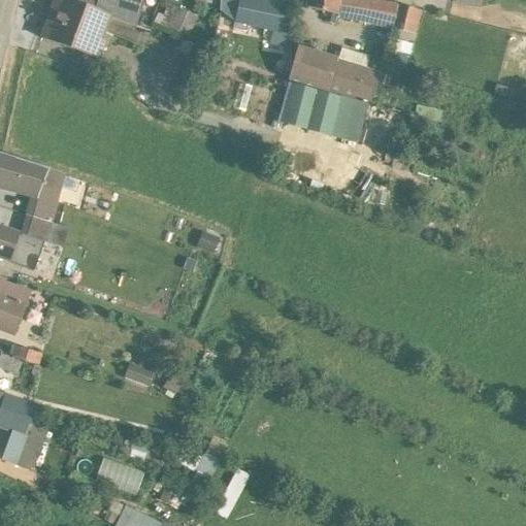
[(56,0),(42,36),(100,58),(109,34),(105,33),(111,15),(112,14),(95,8),(98,0),(56,0)]
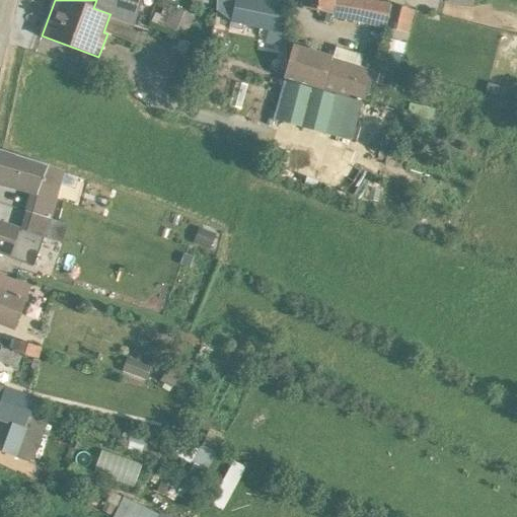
[(96,0),(93,8),(111,14),(109,15),(134,24),(141,0),(96,0)]
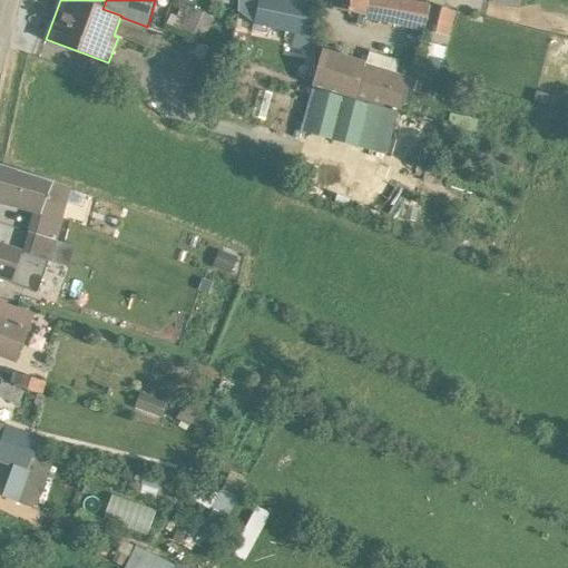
[(237,0),(237,10),(253,22),(253,23),(306,35),(313,3),(312,0),(237,0)]
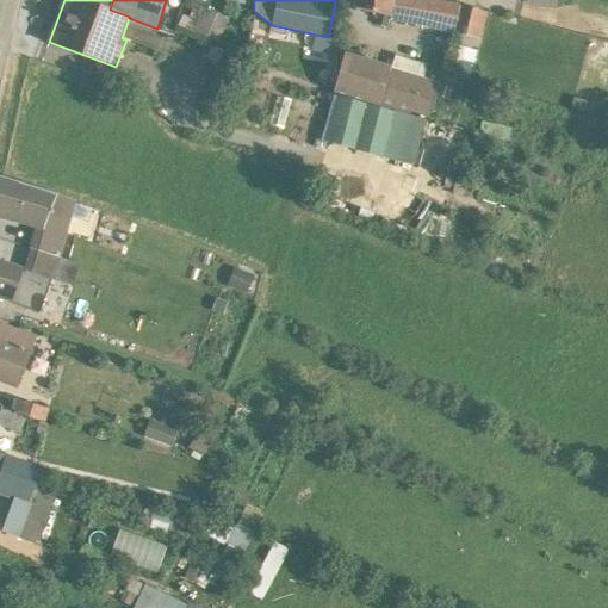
[(407,23),(453,33),(460,4),(441,0),(355,0),(355,6),(377,12),(376,24),(386,26),(385,30),(404,35),(407,23)]
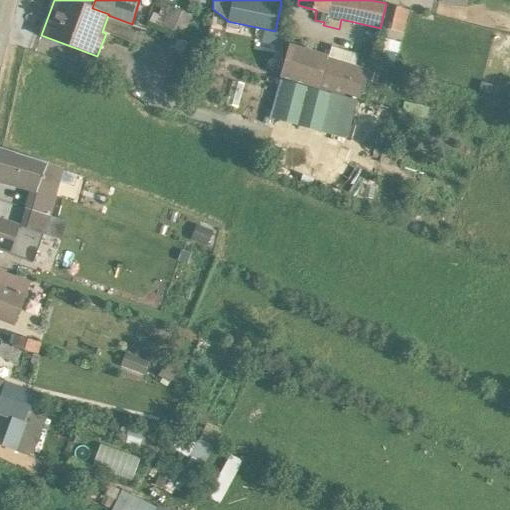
[(192,14),(163,3),(155,22),(184,35),(192,14)]
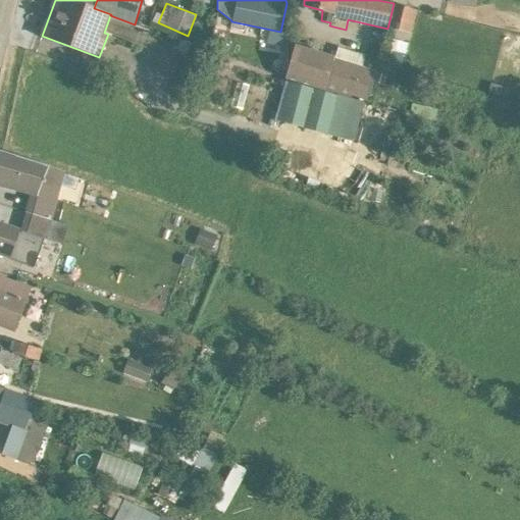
[(388,28),(411,33),(416,10),(394,5),(388,28)]
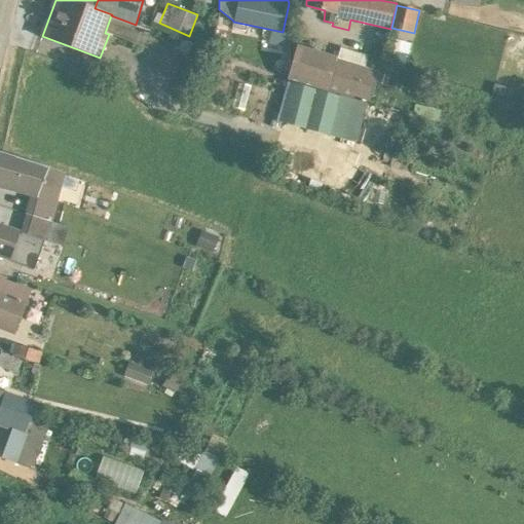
[(385,59),(408,64),(412,43),(390,38),(385,59)]
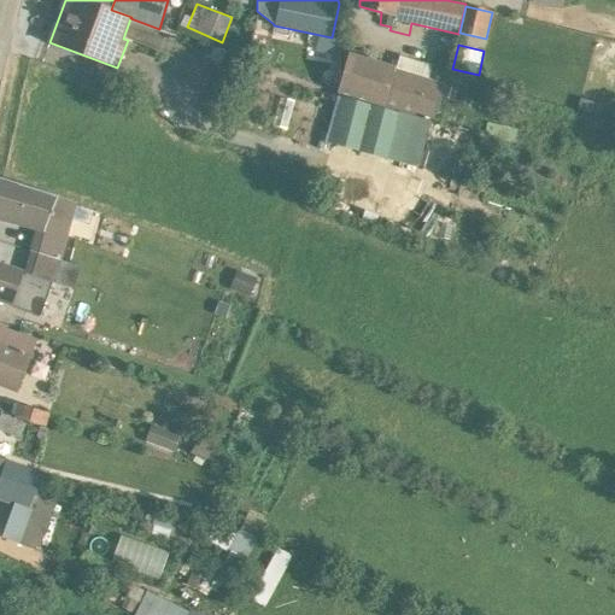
[(396,66),(349,52),(341,71),(344,81),(339,93),(341,94),(431,121),(432,118),(434,118),(439,109),(446,83),(428,77),(433,65),(400,54),(396,66)]
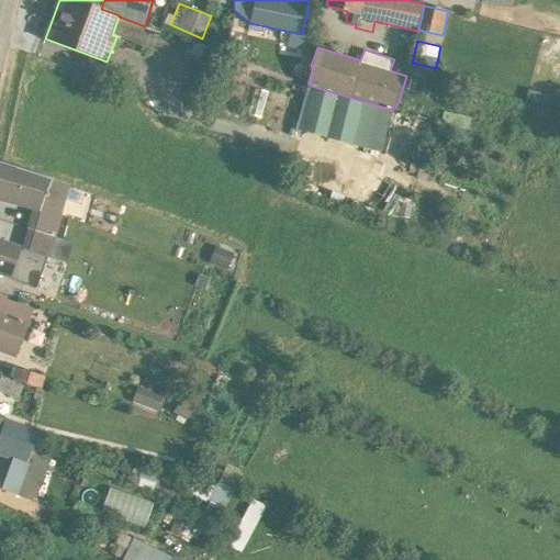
[(311,86),(298,130),(380,152),(392,110),(311,86)]
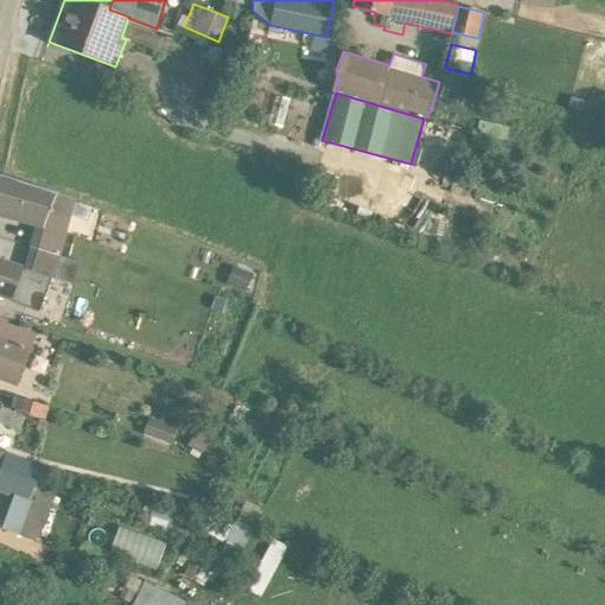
[(76,199),(0,174),(0,215),(34,227),(30,244),(61,255),(76,199)]
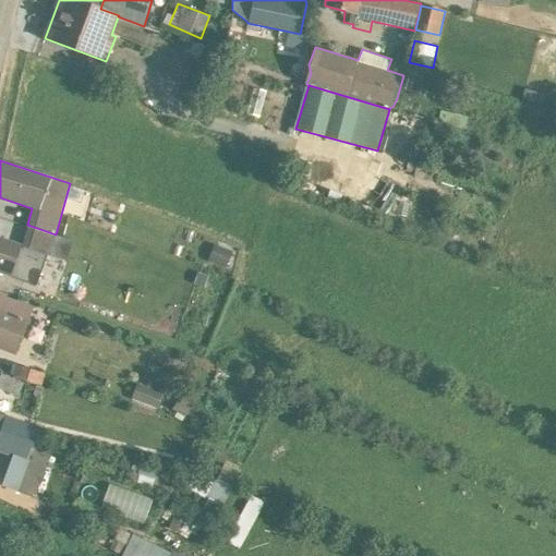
[(0,237),(0,272),(11,276),(12,273),(25,277),(35,251),(52,255),(56,245),(51,243),(53,233),(28,226),(22,243),(0,237)]
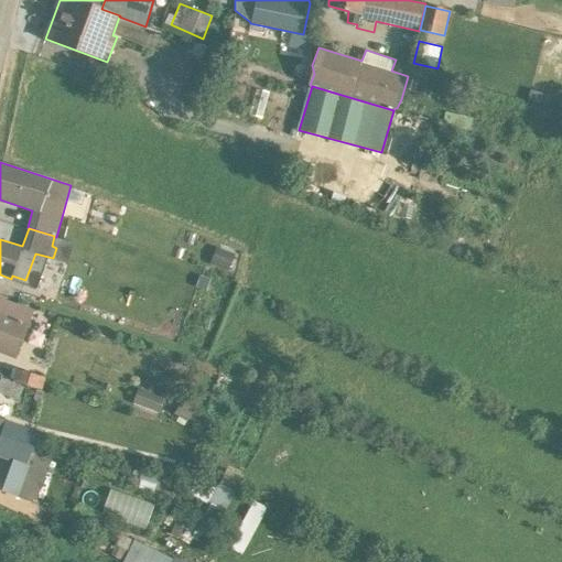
[(217,247),(211,263),(229,269),(235,255),(217,247)]
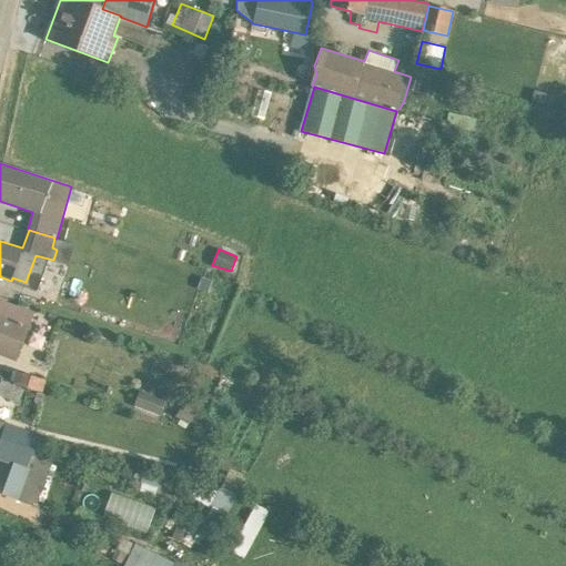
[(0,354),(17,361),(34,312),(0,299),(0,354)]
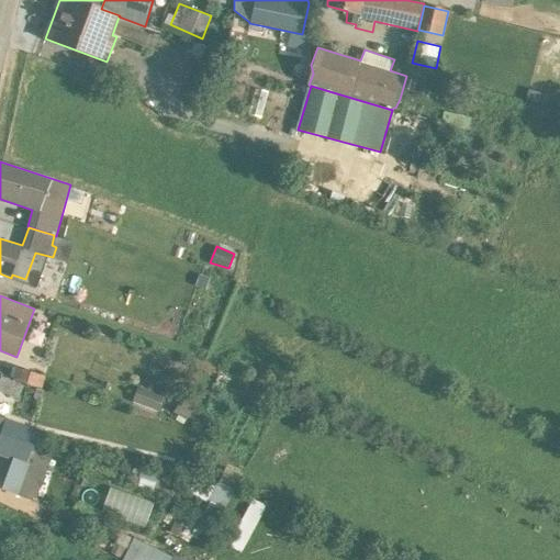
[(15,367),(12,378),(42,387),(45,377),(15,367)]
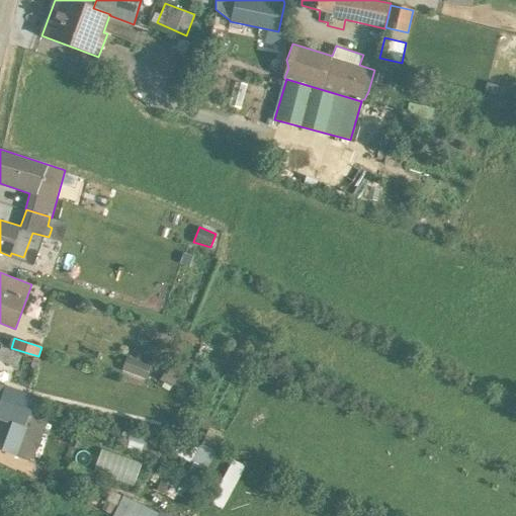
[(0,349),(0,359),(17,367),(22,355),(2,346),(0,349)]
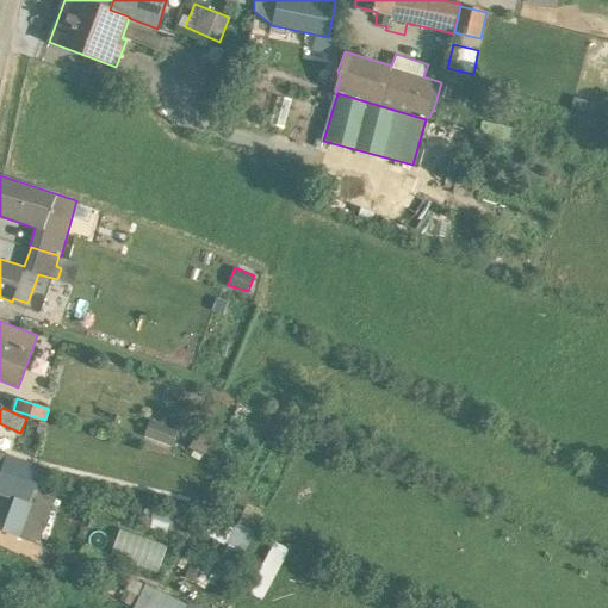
[(150,420),(144,435),(171,446),(177,430),(150,420)]
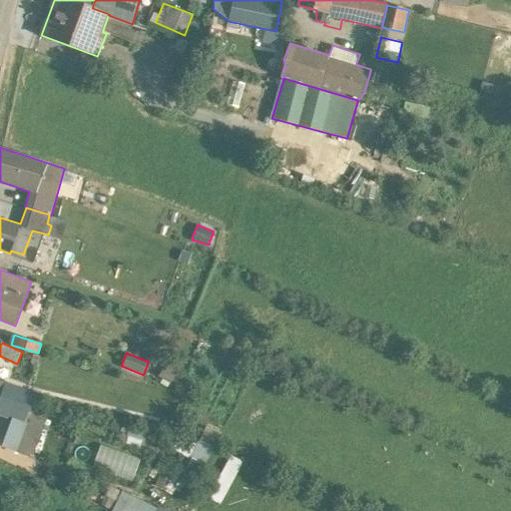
[(169,382),(183,357),(175,353),(164,370),(162,369),(158,376),(169,382)]
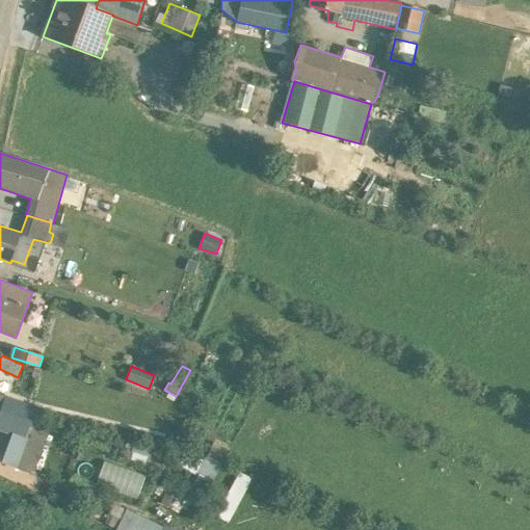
[(0,409),(30,422),(33,414),(36,405),(35,405),(5,395),(5,396),(0,394),(0,409)]
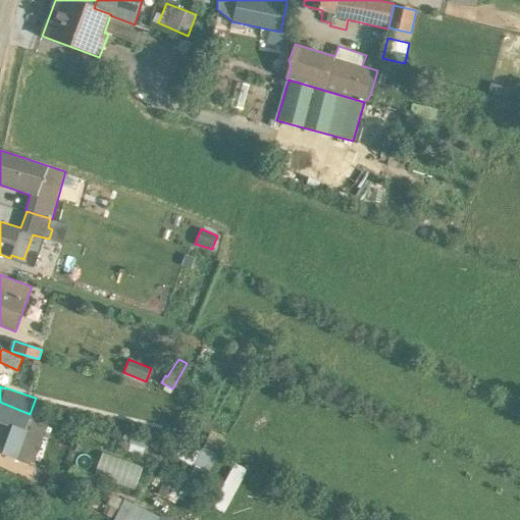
[(0,402),(0,422),(12,427),(4,454),(34,464),(47,421),(41,418),(30,414),(0,402)]
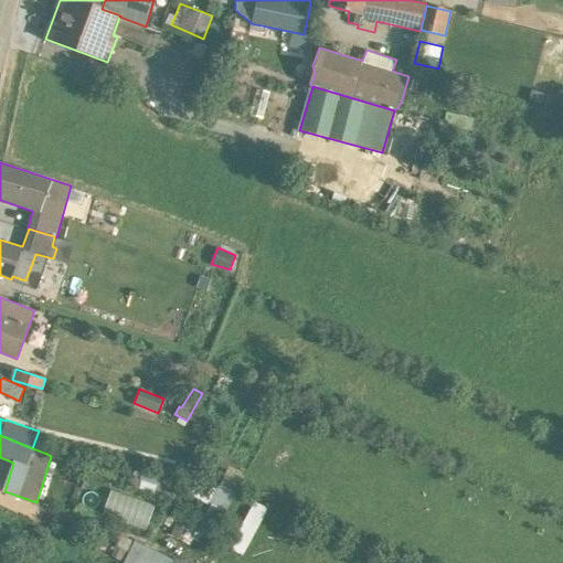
[(48,444),(35,439),(32,448),(44,453),(48,444)]
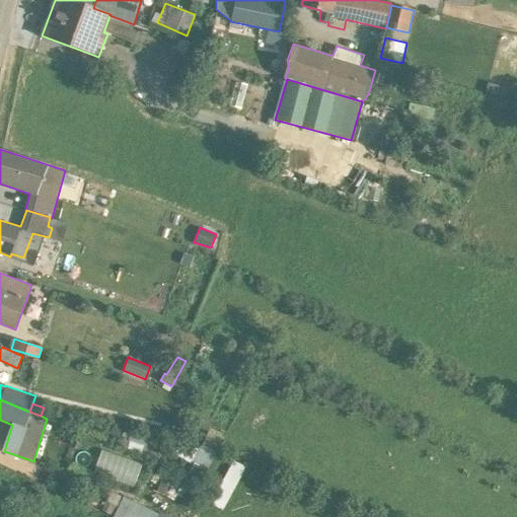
[(135,425),(126,422),(119,445),(142,452),(148,437),(133,432),(135,425)]
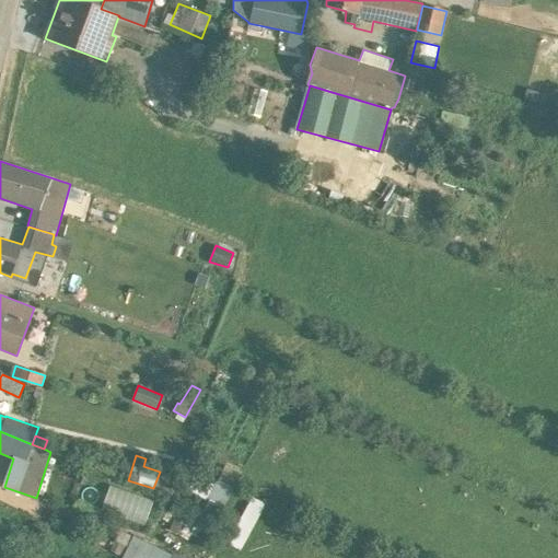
[(240,471),(225,464),(219,479),(234,486),(240,471)]
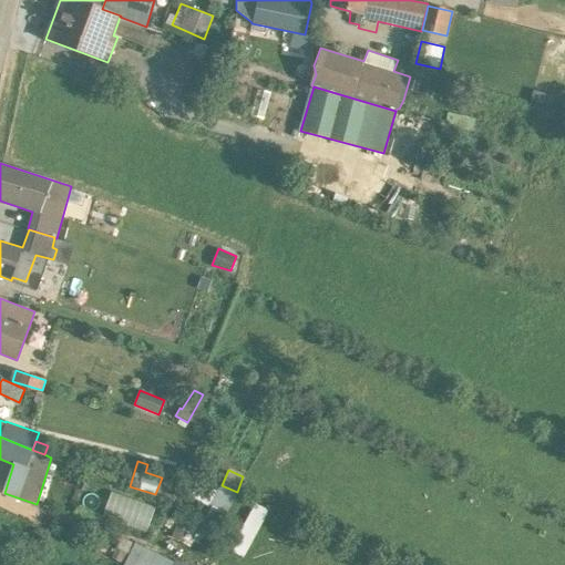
[(228,512),(237,492),(219,484),(217,491),(194,481),(188,493),(228,512)]
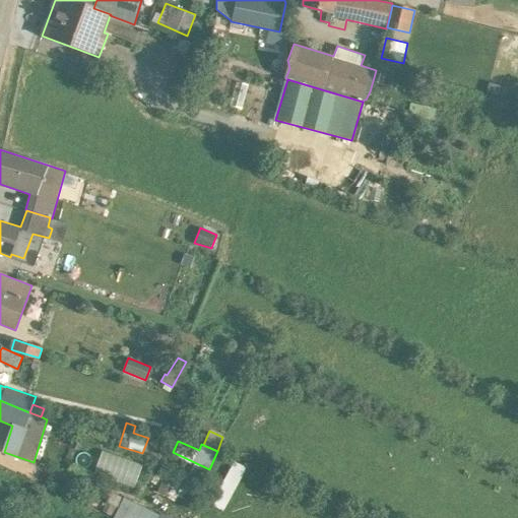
[(102,454),(94,474),(133,490),(141,469),(102,454)]
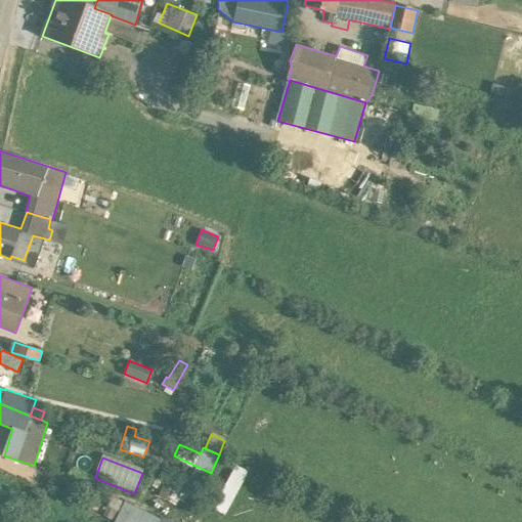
[(228,512),(249,467),(235,461),(215,506),(228,512)]
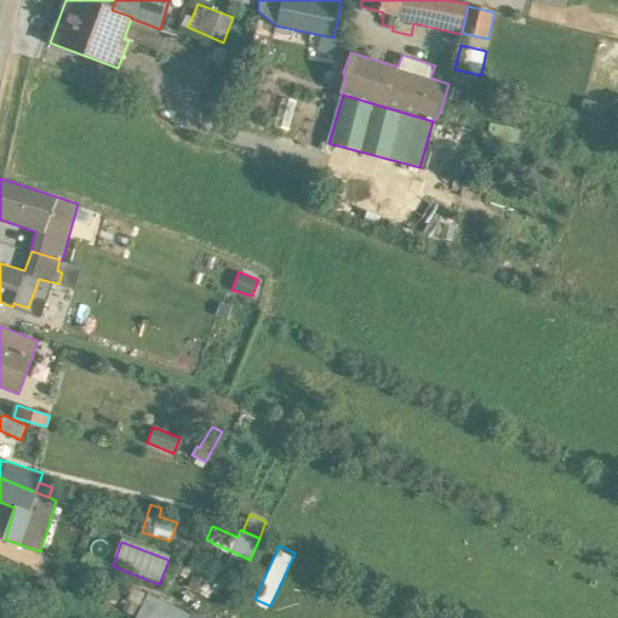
[(211,591),(228,600),(245,565),(246,565),(250,560),(232,553),(211,591)]
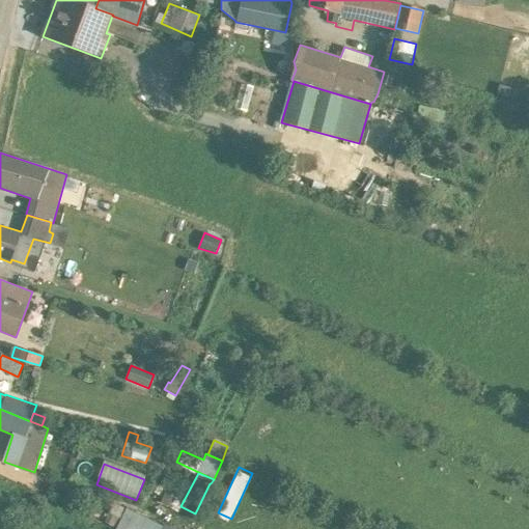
[(107,512),(103,521),(117,528),(126,509),(113,503),(108,513),(107,512)]
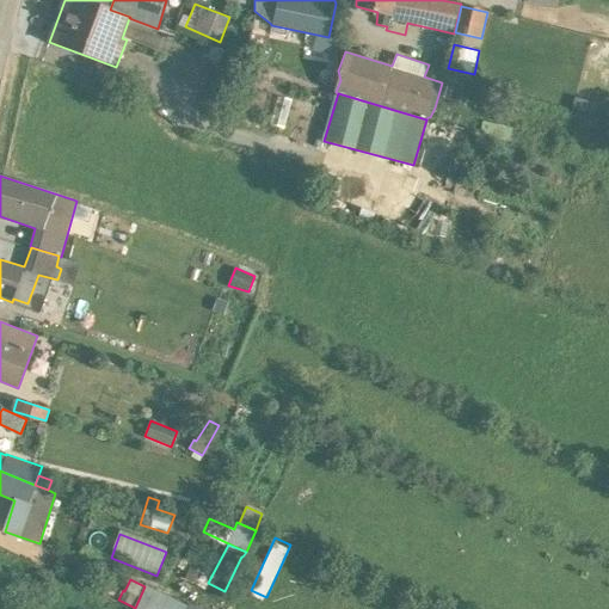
[(192,608),(158,590),(146,584),(145,586),(135,608),(133,608),(192,608)]
